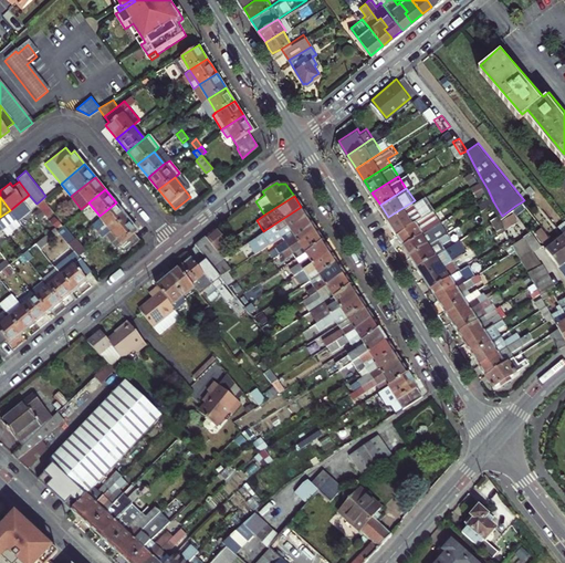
[(388,217),(397,230),(426,212),(425,210),(421,211),(415,200),(388,217)]
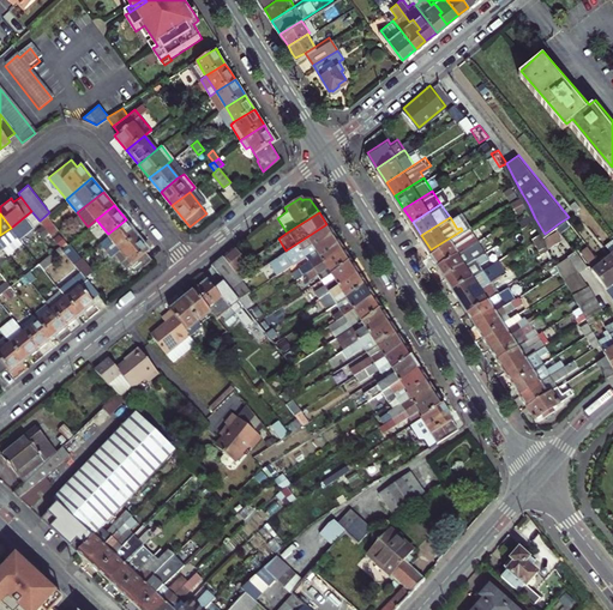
[(126,219),(108,234),(119,248),(137,234),(126,219)]
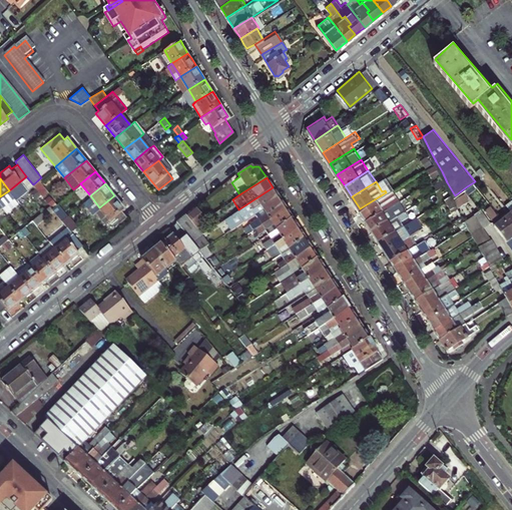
[(386,192),(360,208),(366,218),(384,207),(381,202),(397,192),(397,191),(402,188),(399,183),(386,192)]
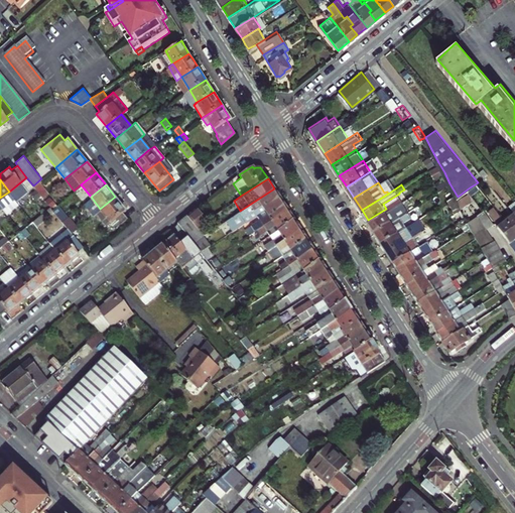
[(232,230),(256,215),(280,199),(274,188),(240,211),(226,220),(232,230)]
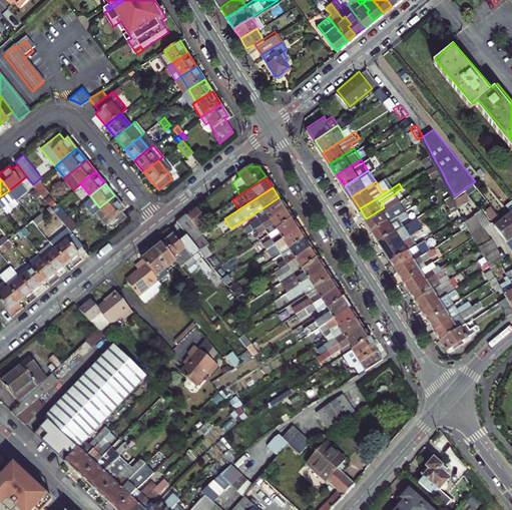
[(453,192),(447,196),(452,205),(458,202),(455,195),(453,192)]
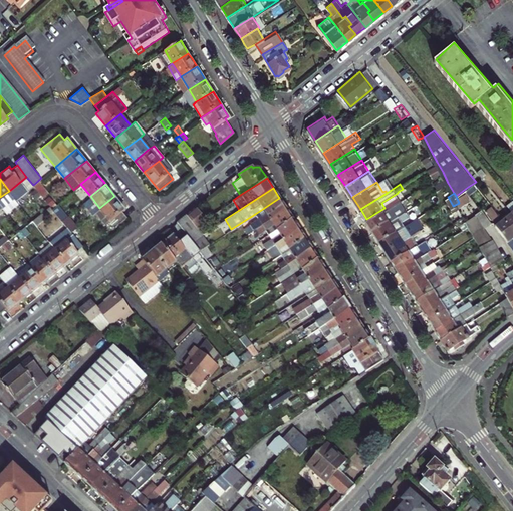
[(114,196),(99,208),(114,226),(126,217),(121,210),(124,208),(114,196)]
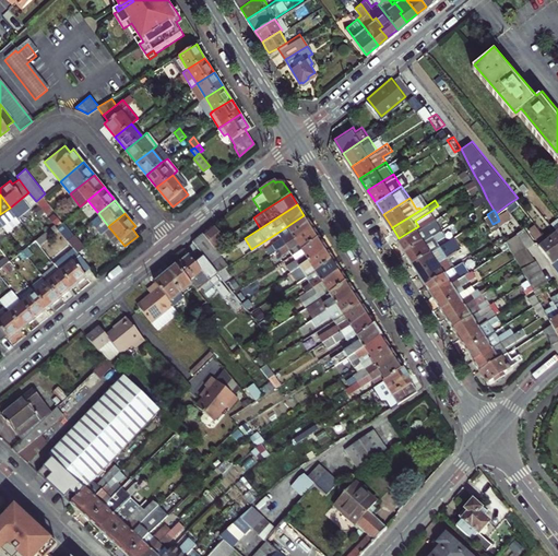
[(304,215),(277,233),(280,237),(272,243),(275,248),(279,246),(310,225),(304,215)]
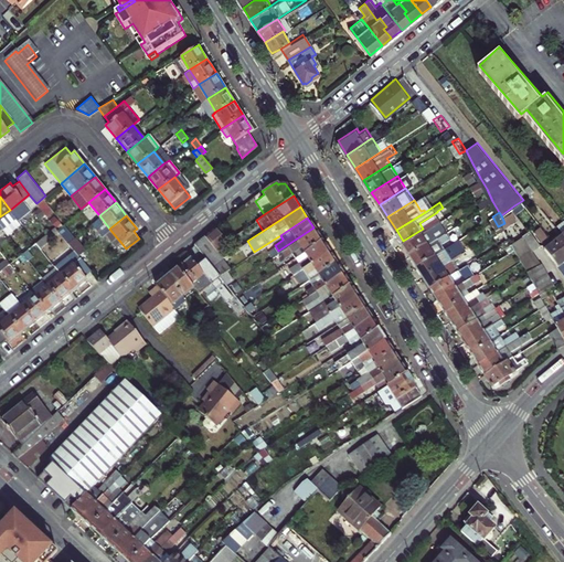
[(222,221),(216,225),(226,239),(232,235),(222,221)]
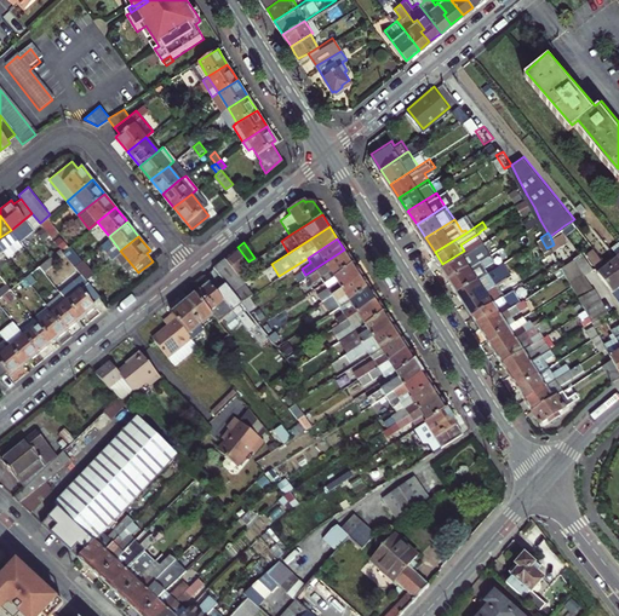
[(63,251),(63,252),(74,264),(81,259),(69,245),(63,251)]
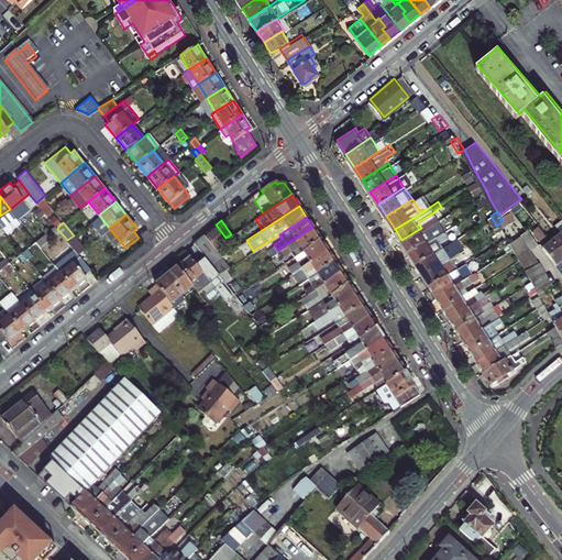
[(434,228),(438,233),(447,228),(443,222),(434,228)]
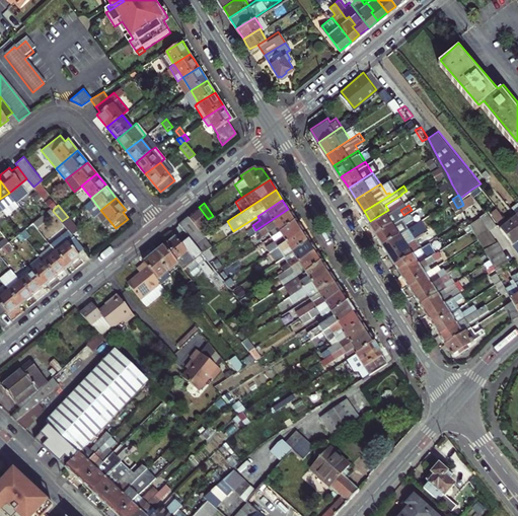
[(32,222),(35,225),(53,211),(53,210),(51,207),(32,222)]
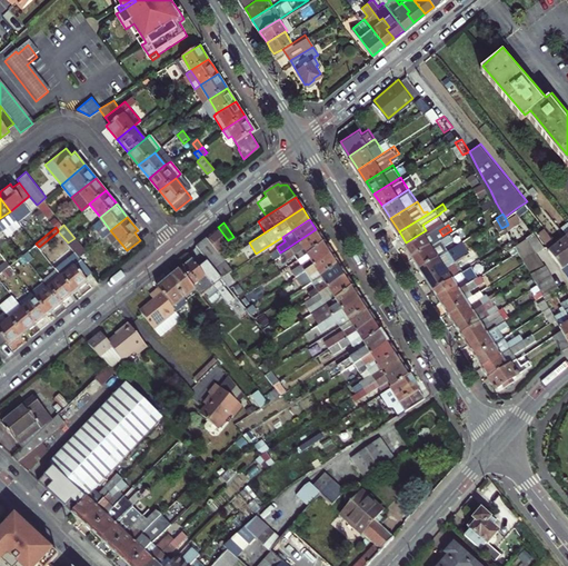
[(228,240),(218,227),(216,228),(226,241),(228,240)]
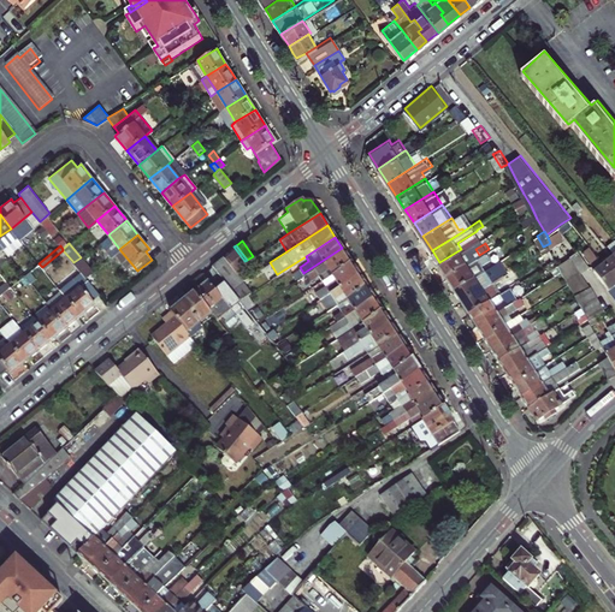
[(244,261),(234,247),(223,256),(234,269),(244,261)]
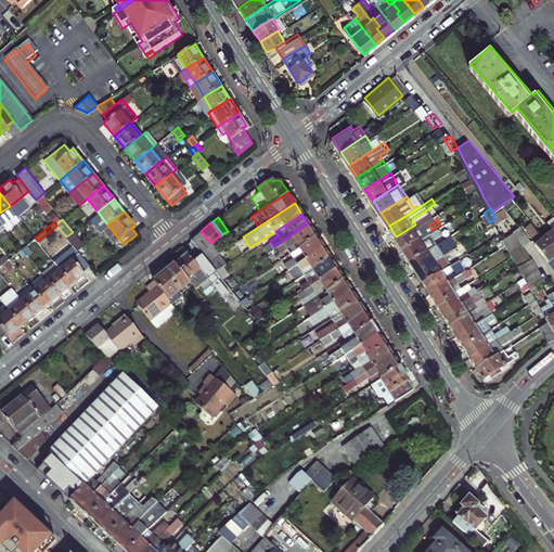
[(525,241),(526,241),(531,236),(523,222),(515,228),(525,241)]
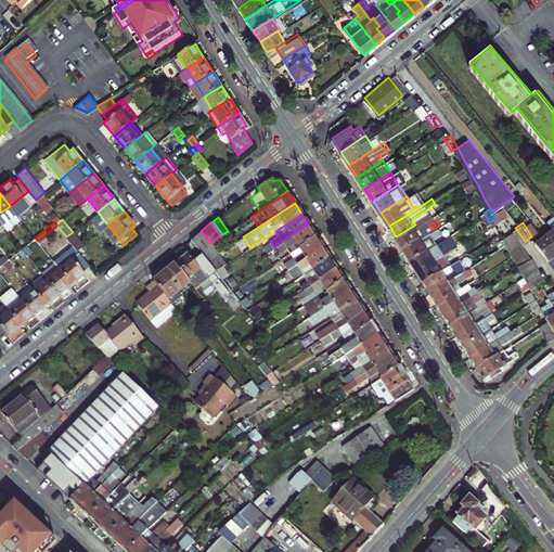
[(308,223),(277,244),(280,251),(286,247),(290,252),(316,235),(308,223)]
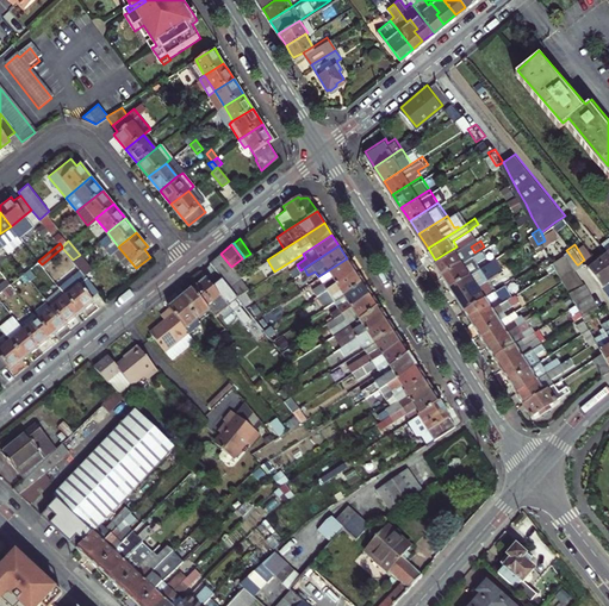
[(435,260),(443,272),(464,258),(457,247),(435,260)]
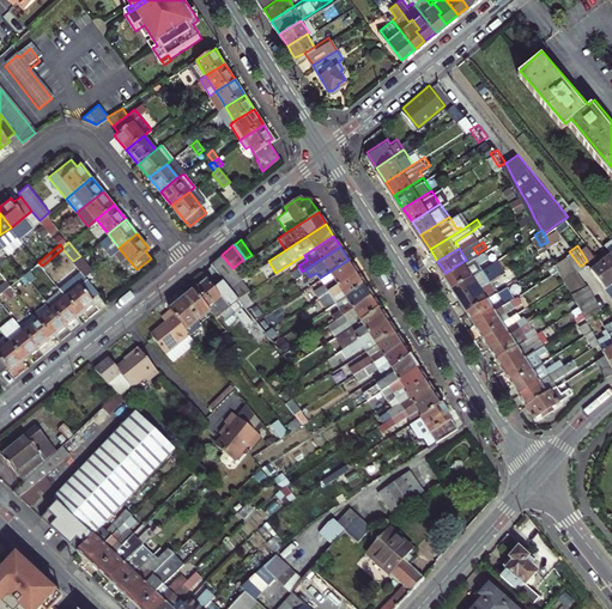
[(466,260),(446,273),(453,284),(484,265),(480,259),(490,253),(486,248),(477,254),(466,260)]
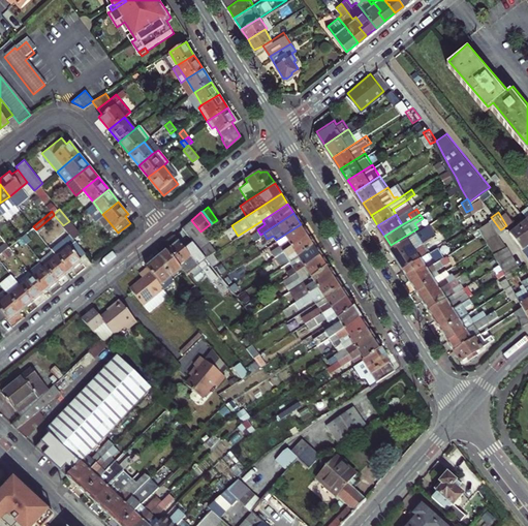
[(519,222),(527,233),(527,216),(527,215),(519,222)]
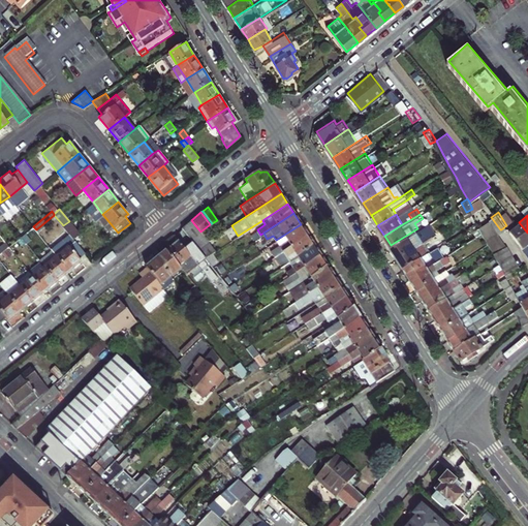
[(509,242),(504,234),(501,229),(500,229),(491,217),(480,224),(484,228),(490,240),(495,250),(509,242)]
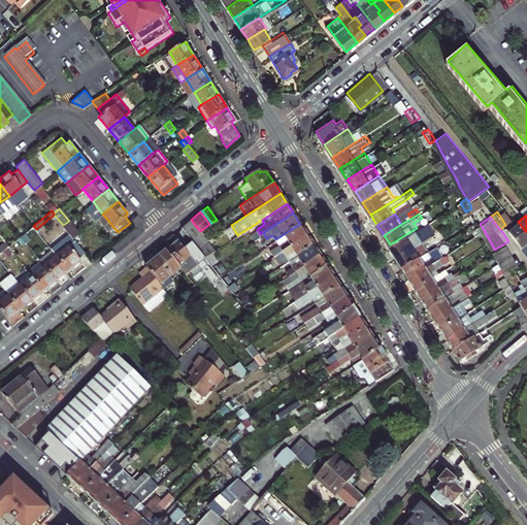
[(476,218),(471,222),(476,232),(483,228),(480,224),(476,218)]
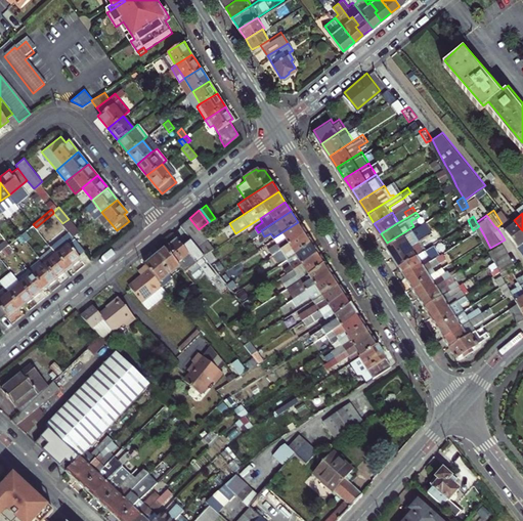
[(214,248),(207,239),(199,229),(189,218),(180,225),(190,239),(203,254),(214,248)]
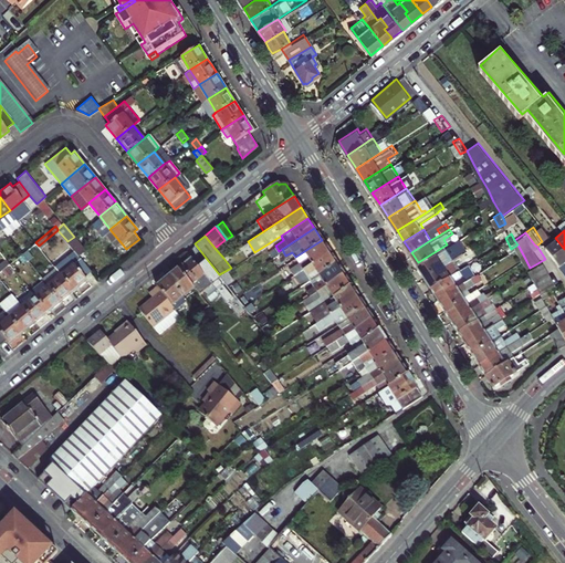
[(84,250),(74,237),(67,241),(75,251),(79,256),(84,250)]
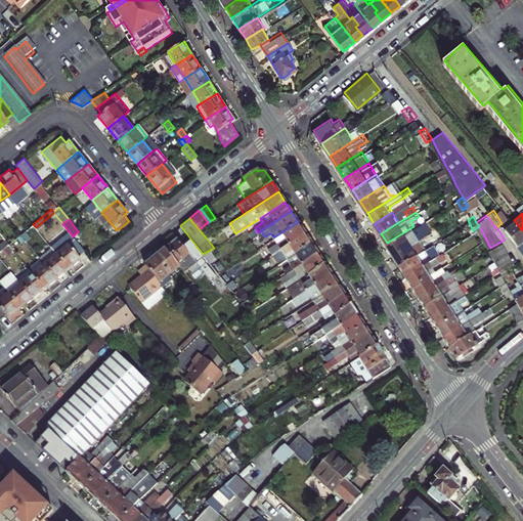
[(522,249),(522,230),(514,220),(507,225),(522,249)]
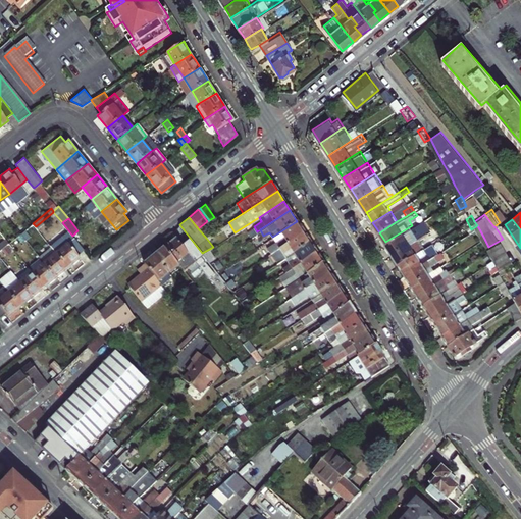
[(266,248),(269,253),(303,230),(297,221),(272,237),(275,242),(266,248)]
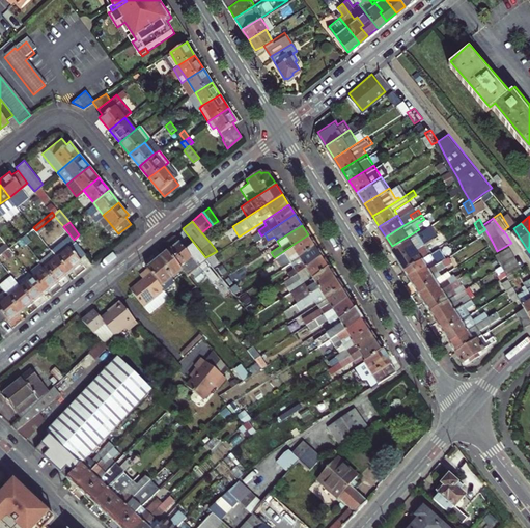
[(33,227),(21,237),(26,243),(38,233),(36,230),(33,227)]
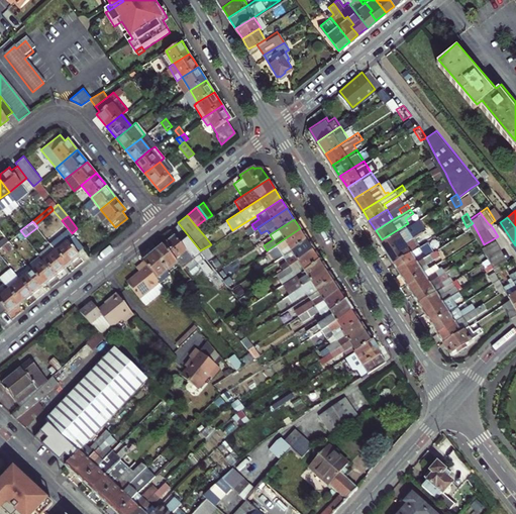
[(408,223),(382,239),(388,249),(406,238),(414,232),(422,228),(419,223),(411,228),(408,223)]
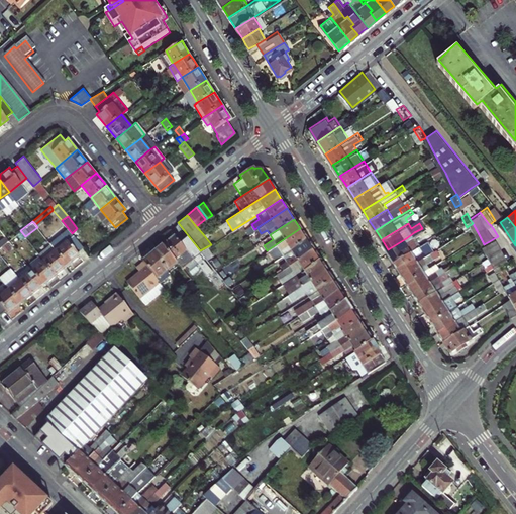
[(280,250),(282,254),(307,238),(300,228),(267,250),(271,257),(280,250)]
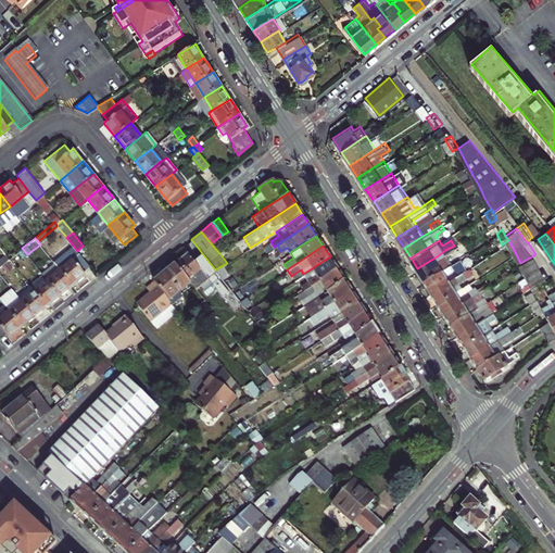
[(457,250),(454,246),(445,250),(449,255),(457,250)]
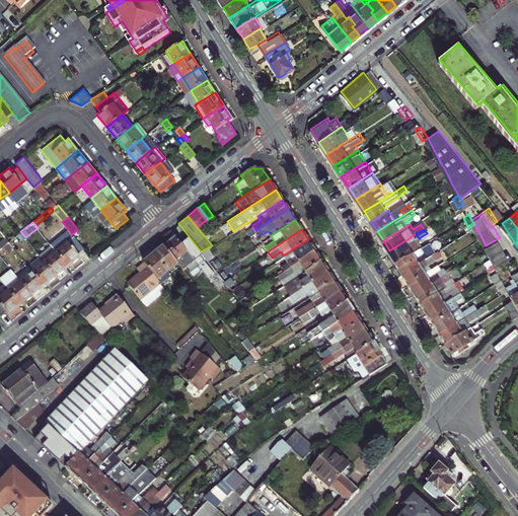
[(69,230),(51,244),(67,266),(79,255),(77,252),(83,247),(72,234),(69,230)]
